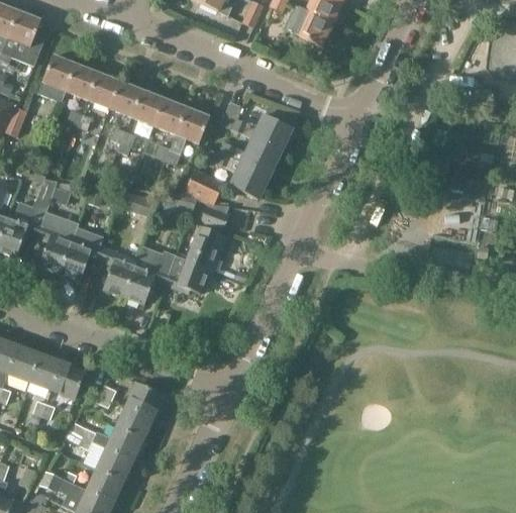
[(194,0),(227,16),(233,4),(225,1),(225,0),(194,0)]
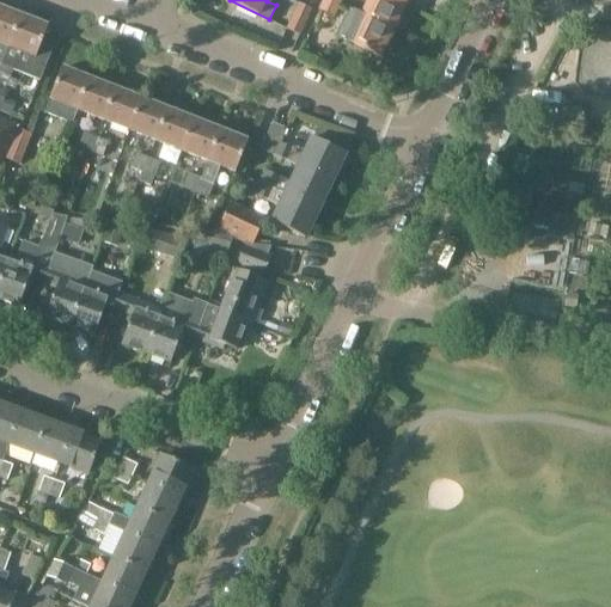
[(286,26),(300,34),(313,6),(301,0),(299,0),(286,26)]
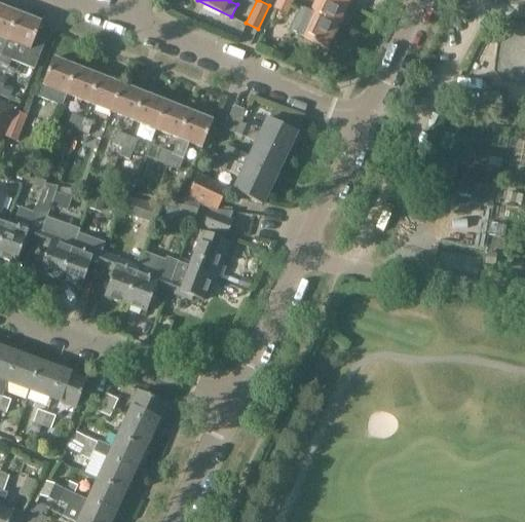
[(277,0),(274,6),(287,12),(292,2),(288,0),(277,0)]
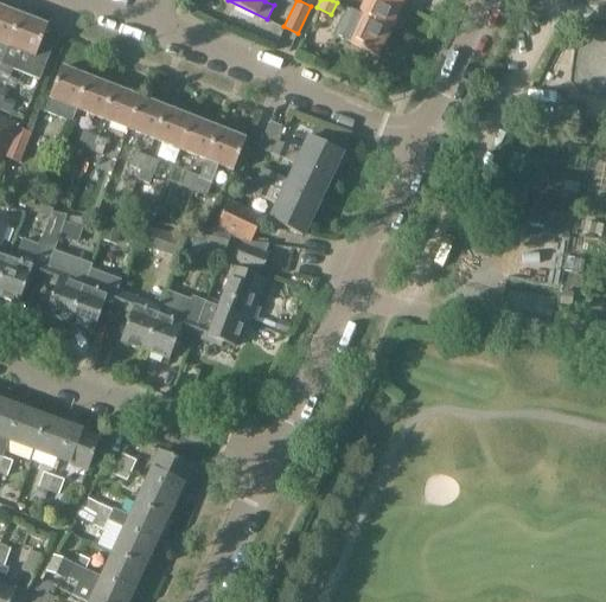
[(363,0),(358,12),(389,26),(401,1),(399,0),(363,0)]
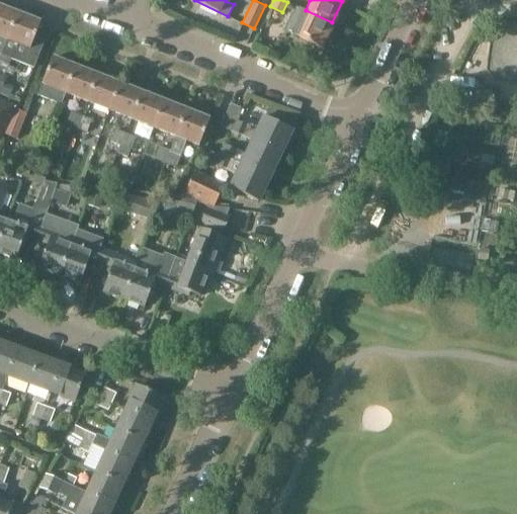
[(0,5),(0,53),(6,36),(16,11),(0,5)]
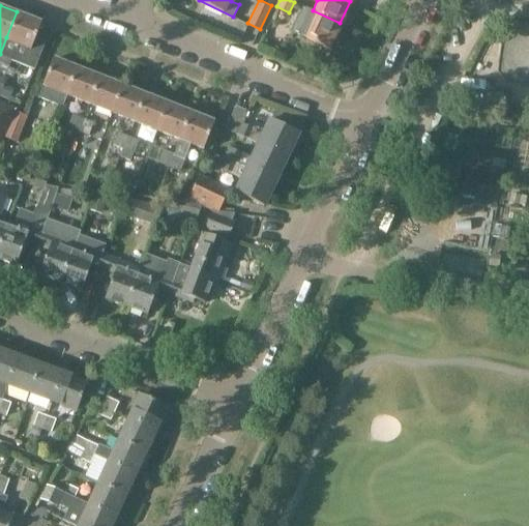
[(302,5),(291,29),(328,47),(340,23),(313,10),(302,5)]
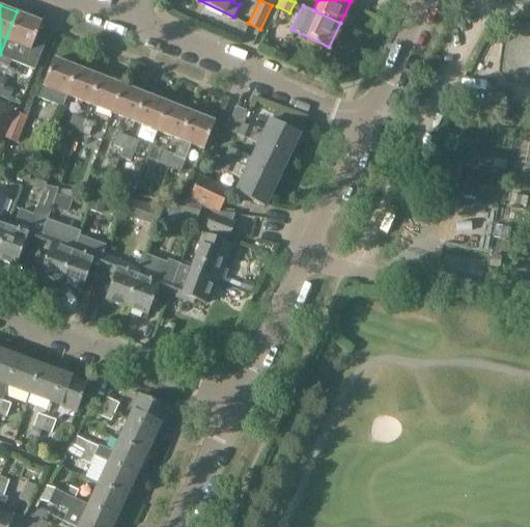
[(6,37),(0,54),(35,67),(47,39),(35,35),(40,21),(17,11),(6,37)]
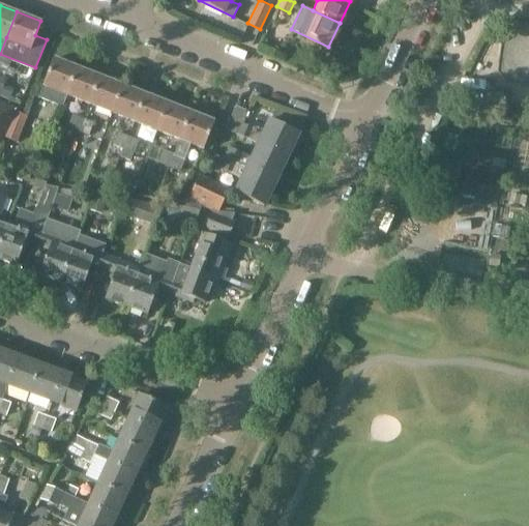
[(63,106),(68,94),(65,93),(76,67),(52,58),(42,84),(38,95),(63,106)]
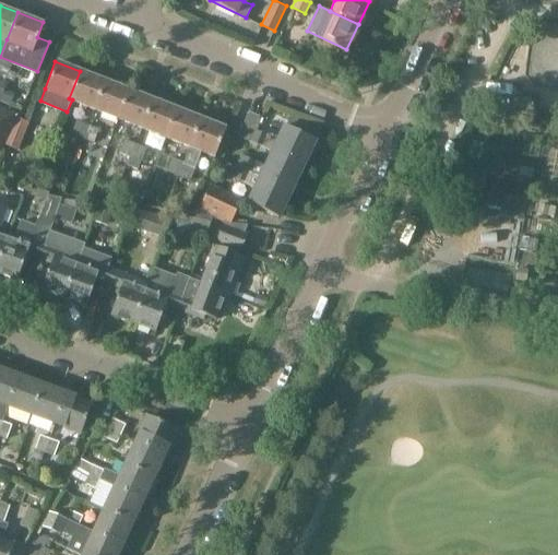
[(80,71),(69,98),(72,99),(93,107),(104,81),(80,71)]
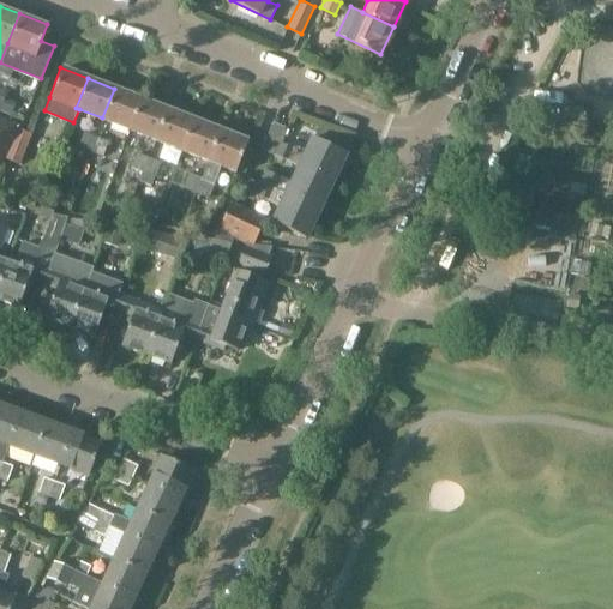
[(0,106),(1,107),(11,83),(0,79),(0,106)]
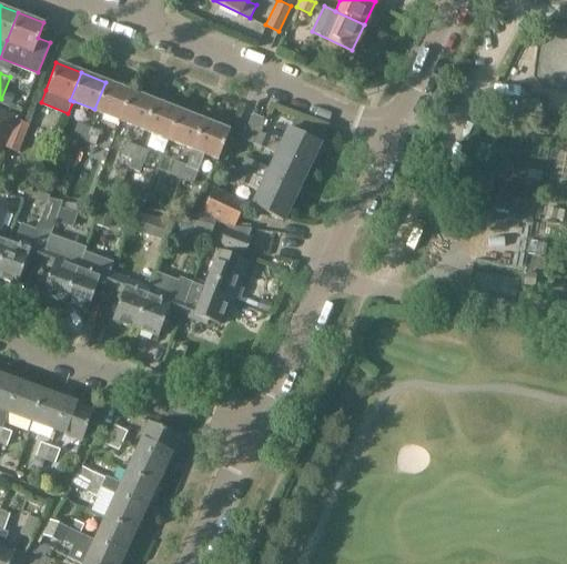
[(105,82),(94,109),(119,119),(130,91),(105,82)]
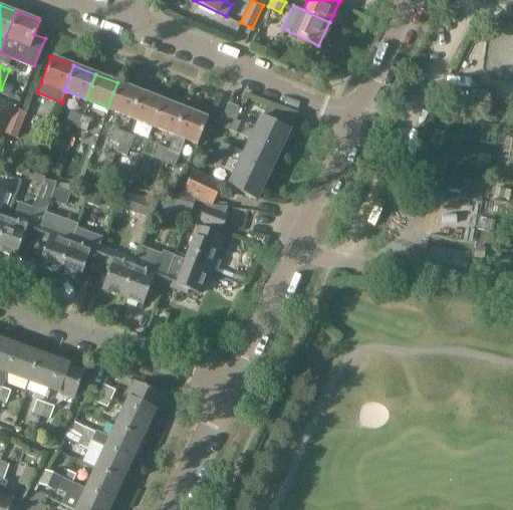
[(117,82),(107,107),(121,112),(130,116),(140,91),(117,82)]
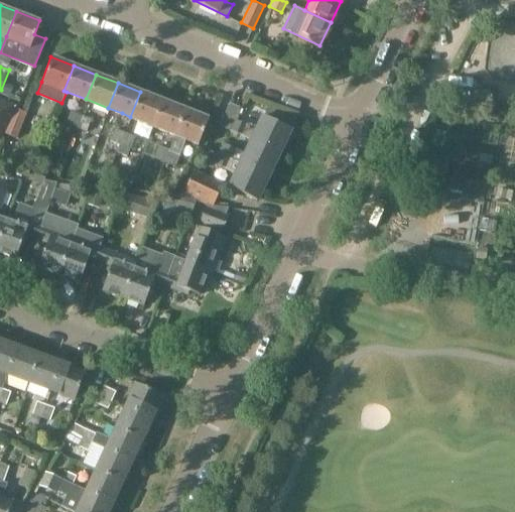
[(140,92),(130,117),(152,125),(162,101),(140,92)]
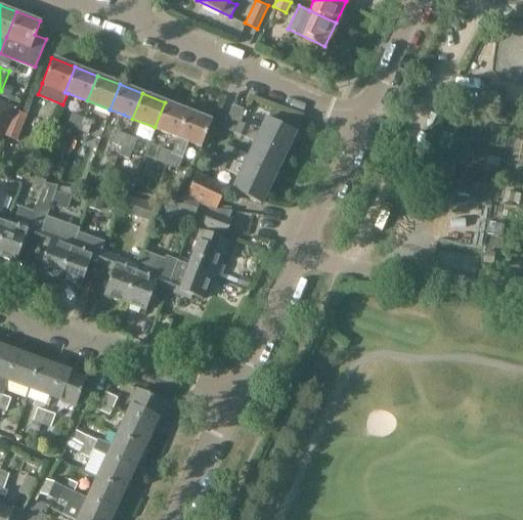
[(0,97),(0,138),(1,139),(3,133),(4,133),(15,107),(16,104),(0,97)]
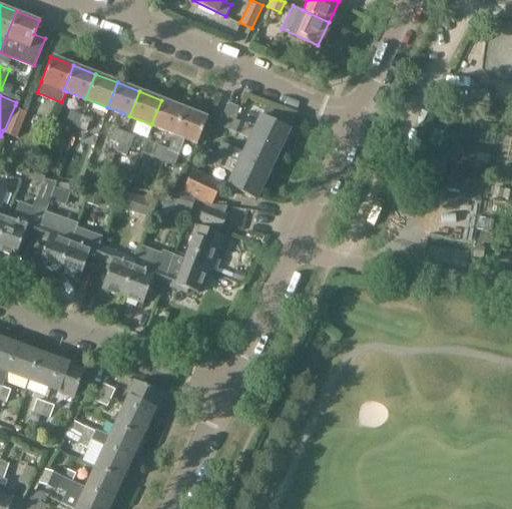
[(161,100),(151,124),(173,133),(183,108),(161,100)]
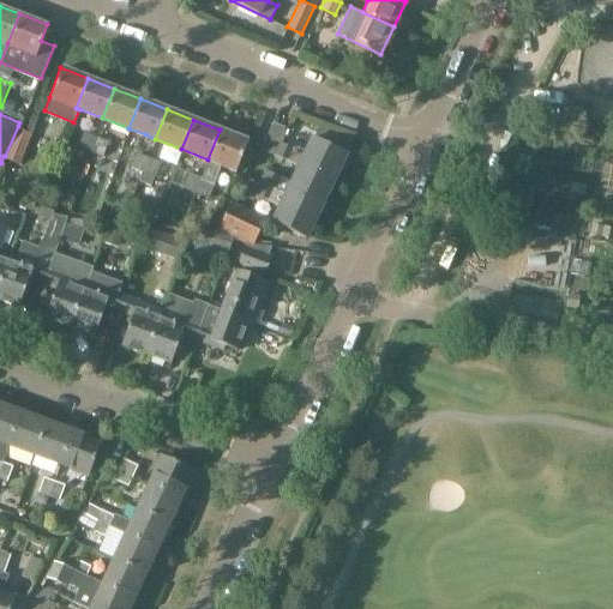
[(274,120),(262,146),(275,152),(275,154),(298,164),(331,181),(344,152),(312,137),(306,149),(295,145),(294,146),(282,142),(289,127),(274,120)]
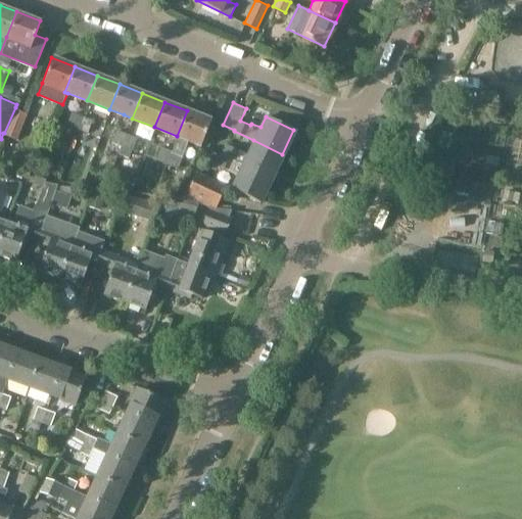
[(29,112),(15,107),(4,133),(17,139),(29,112)]
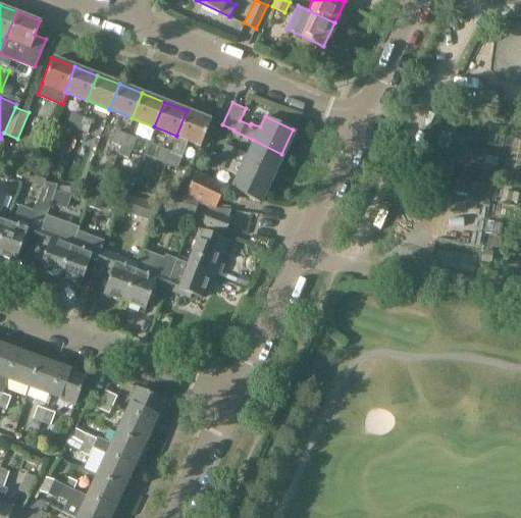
[(67,123),(77,127),(83,114),(72,110),(67,123)]
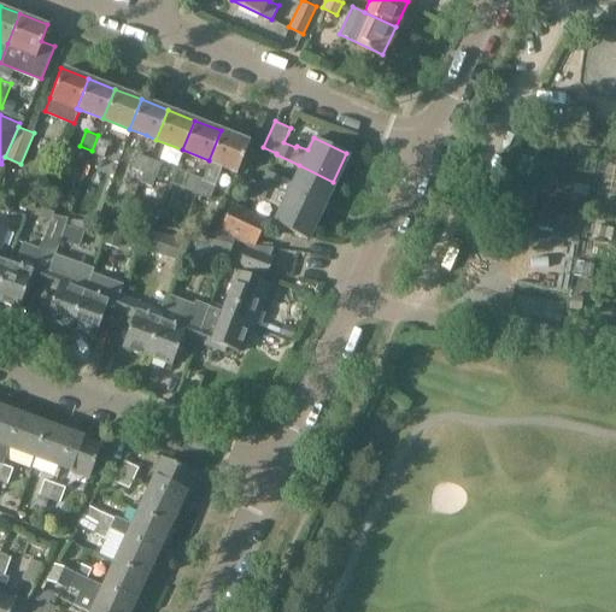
[(216,183),(223,165),(236,171),(247,141),(221,130),(209,160),(210,160),(204,176),(198,193),(210,198),(217,183),(216,183)]
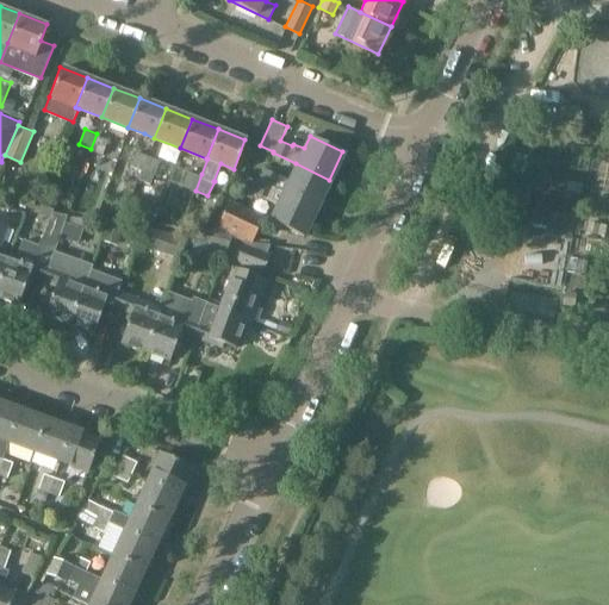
[(110,138),(97,133),(91,149),(104,154),(110,138)]
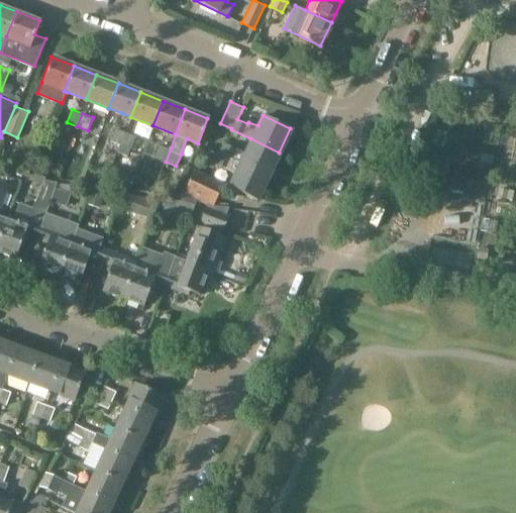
[(111,139),(121,143),(126,130),(116,126),(111,139)]
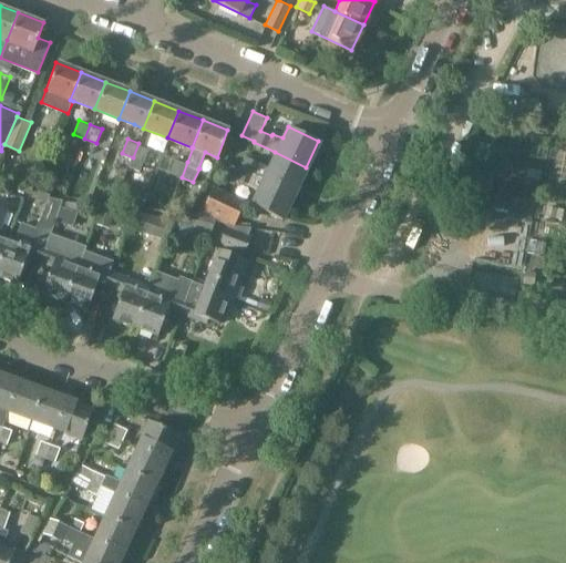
[(139,143),(133,157),(144,162),(150,149),(139,143)]
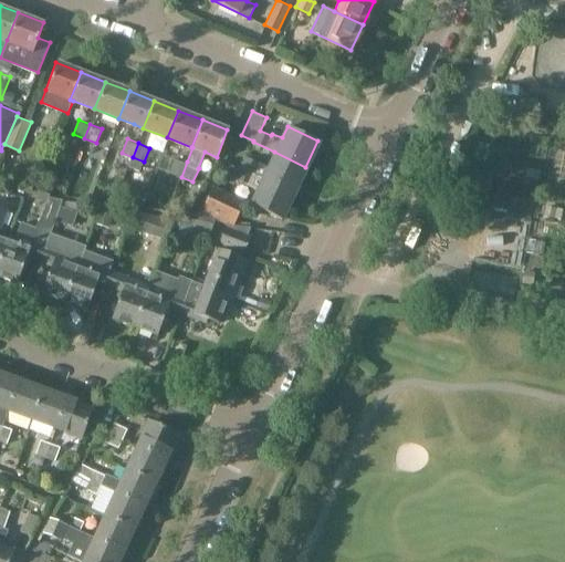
[(246,155),(240,167),(293,193),(305,167),(274,152),(268,165),(246,155)]
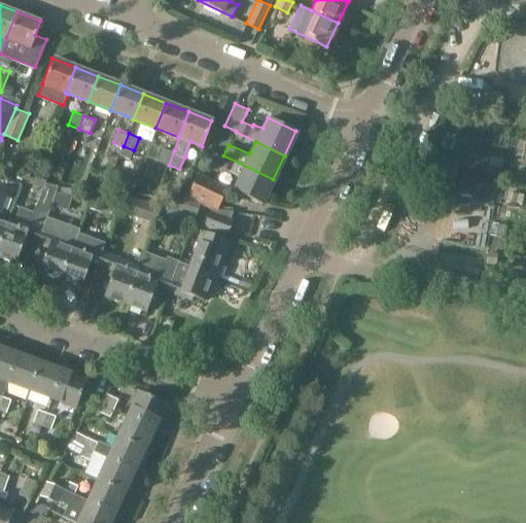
[(163,146),(158,161),(169,165),(174,150),(163,146)]
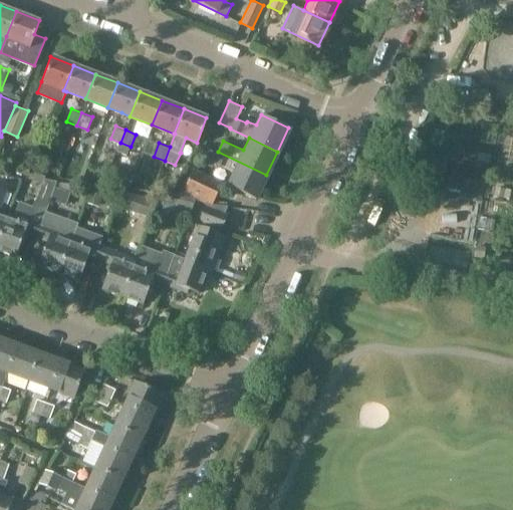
[(205,157),(214,161),(218,153),(209,149),(205,157)]
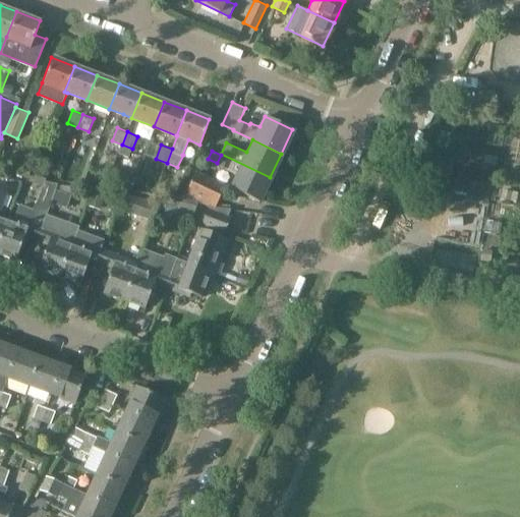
[(257,200),(270,177),(221,154),(221,155),(217,163),(227,168),(227,169),(236,173),(229,187),(257,200)]
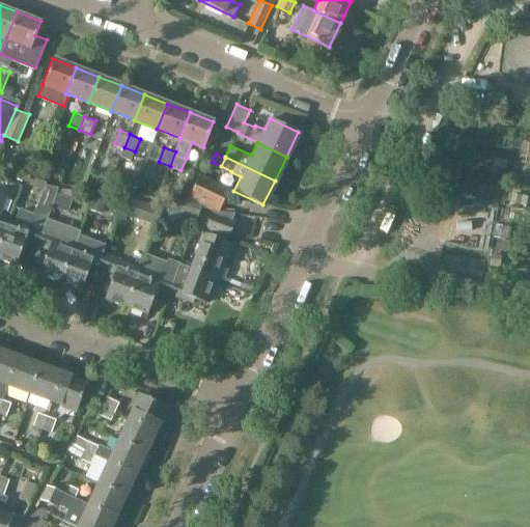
[(194,222),(202,203),(214,209),(221,210),(231,188),(200,172),(185,204),(165,203),(163,211),(194,222)]
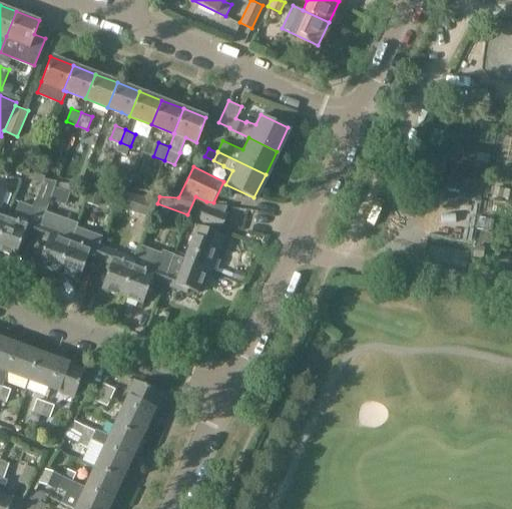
[(24,229),(35,233),(40,221),(42,222),(47,209),(46,209),(50,198),(55,185),(57,179),(44,176),(38,193),(32,204),(19,199),(14,212),(9,210),(6,217),(5,216),(0,228),(0,247),(15,253),(24,229)]
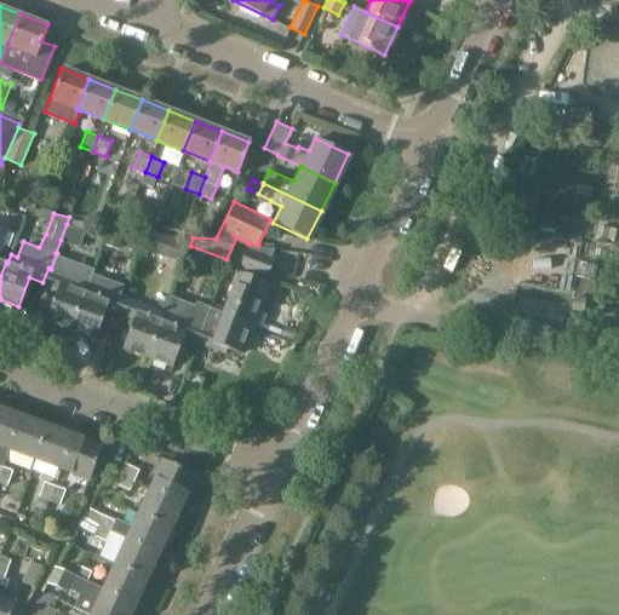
[(599,223),(596,233),(608,236),(611,225),(599,223)]
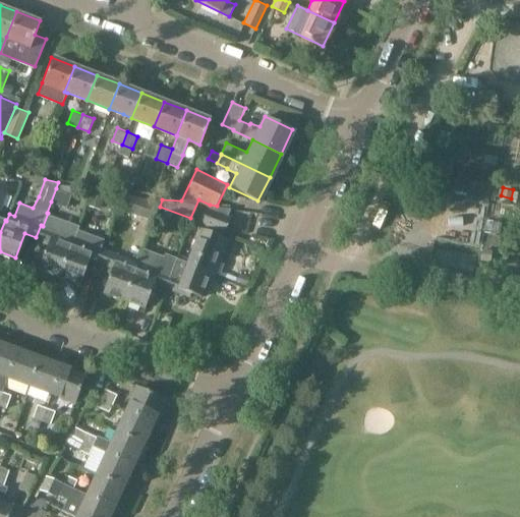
[(67,207),(71,193),(56,188),(51,202),(67,207)]
